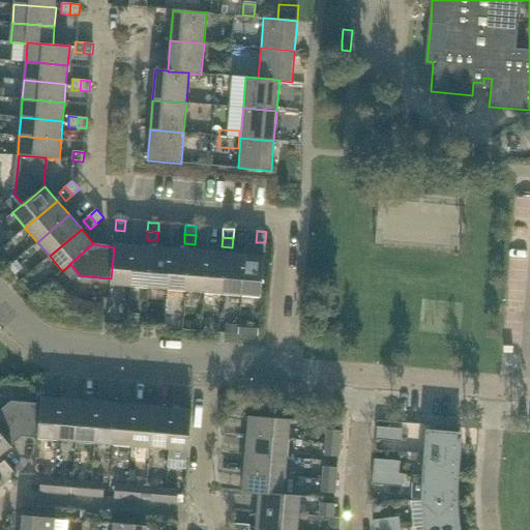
[(129,287),(133,244),(114,243),(114,247),(111,278),(111,285),(129,287)]
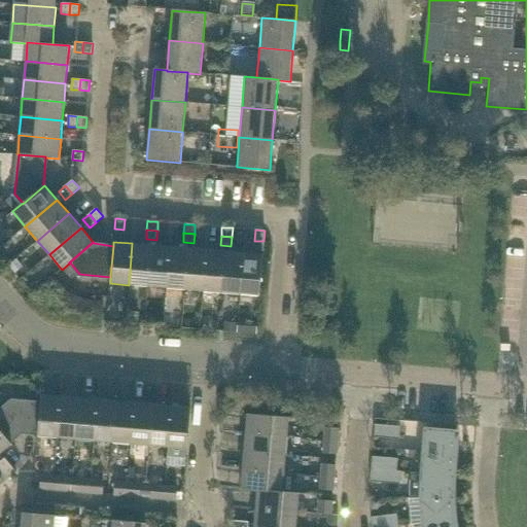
[(147,286),(150,245),(132,243),(129,285),(147,286)]
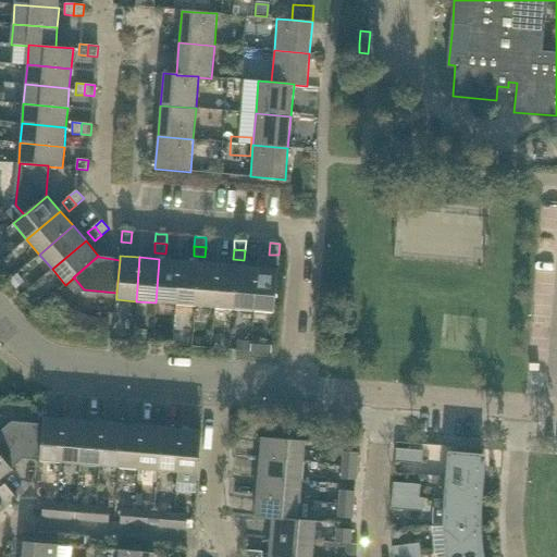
[(175,305),(178,261),(159,259),(156,302),(175,305)]
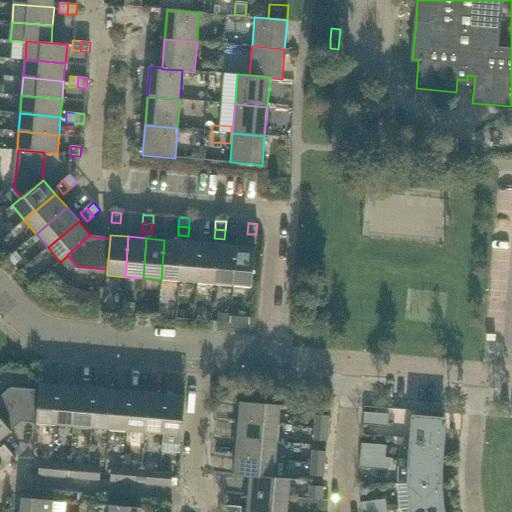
[(179,281),(182,241),(164,240),(161,280),(179,281)]
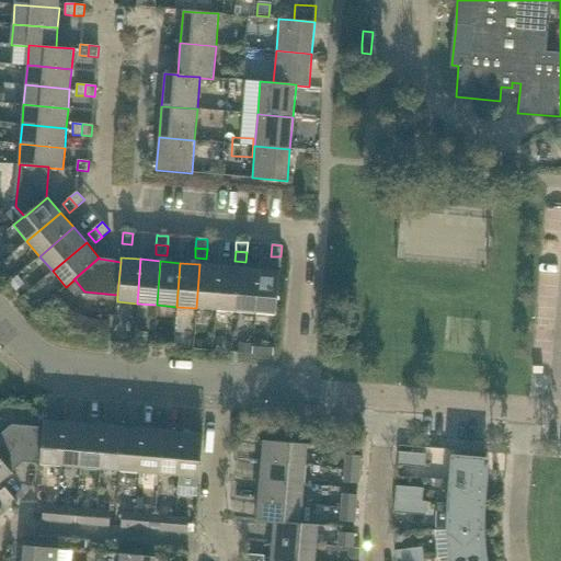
[(216,310),(219,266),(199,264),(196,308),(216,310)]
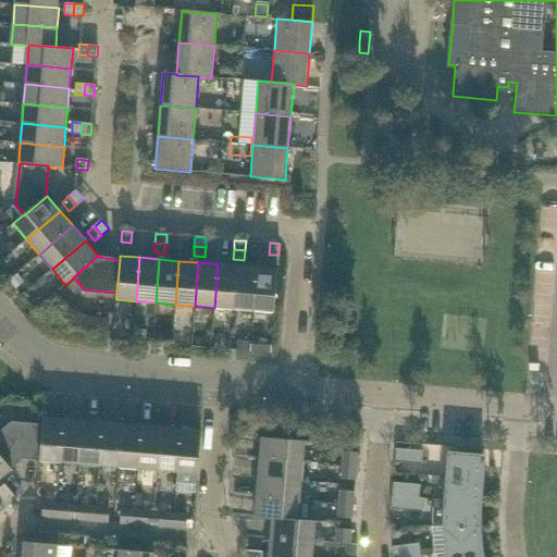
[(234,309),(238,265),(218,264),(214,308),(234,309)]
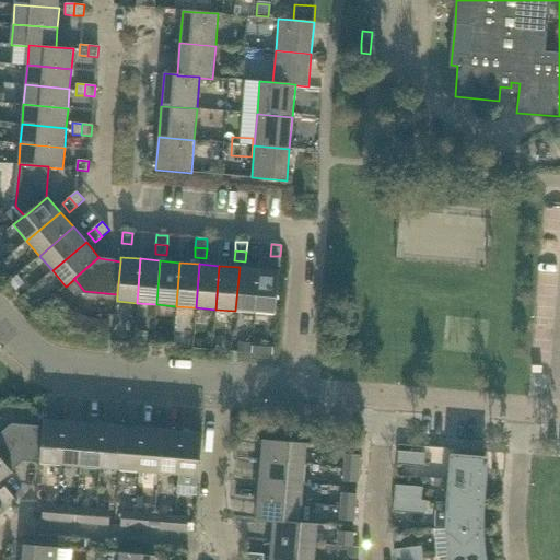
[(255,313),(259,269),(240,267),(235,311),(255,313)]
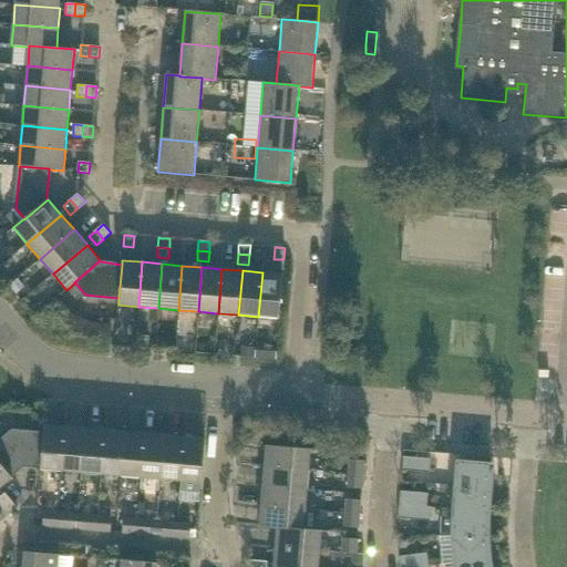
[(279,318),(282,274),(263,272),(258,317),(279,318)]
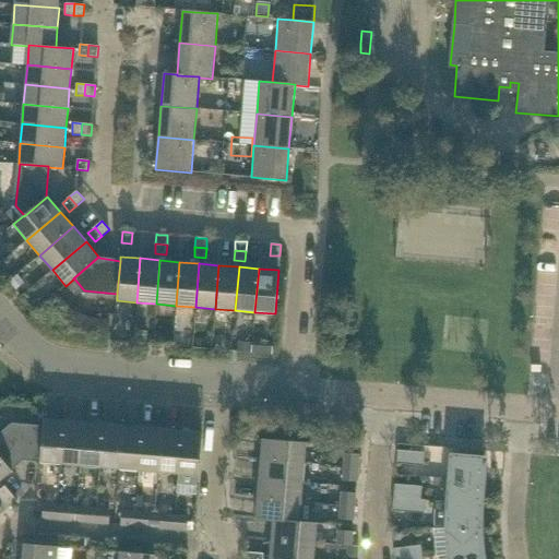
[(251,353),(251,352),(252,344),(237,342),(236,351),(251,353)]
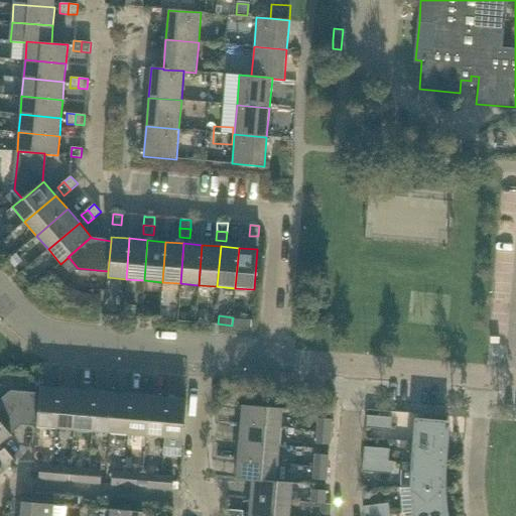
[(55,428),(58,388),(40,387),(39,395),(40,395),(37,424),(37,427),(55,428)]
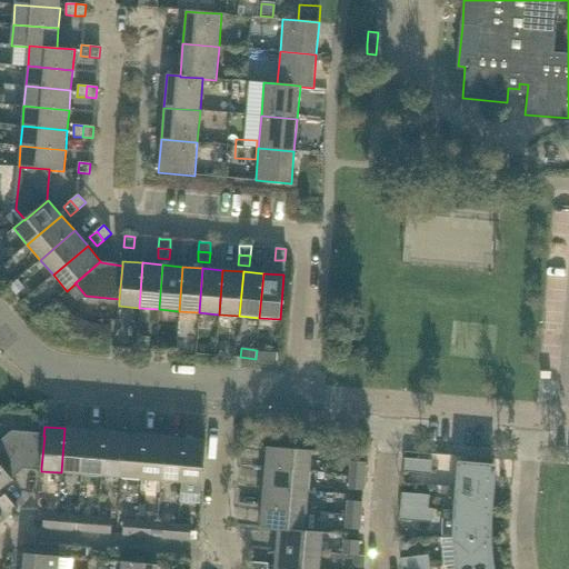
[(81,475),(85,430),(65,428),(61,472),(81,475)]
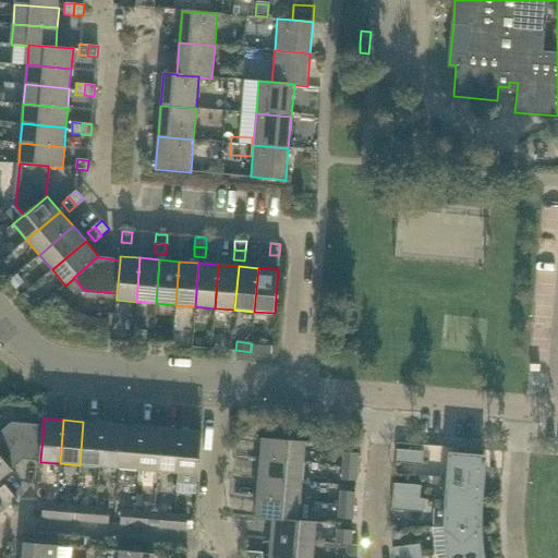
[(99,466),(102,423),(83,422),(80,465),(99,466)]
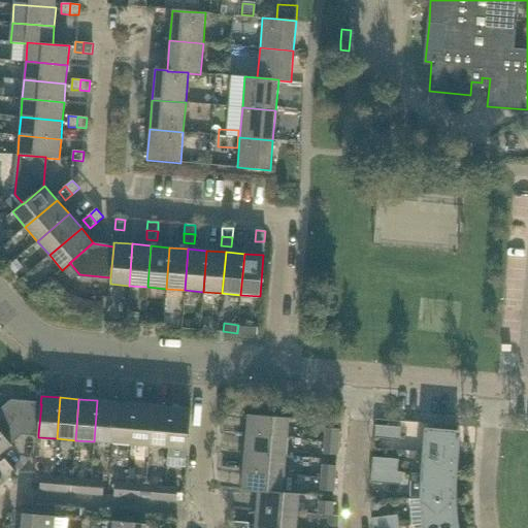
[(112,443),(116,402),(97,400),(94,441),(112,443)]
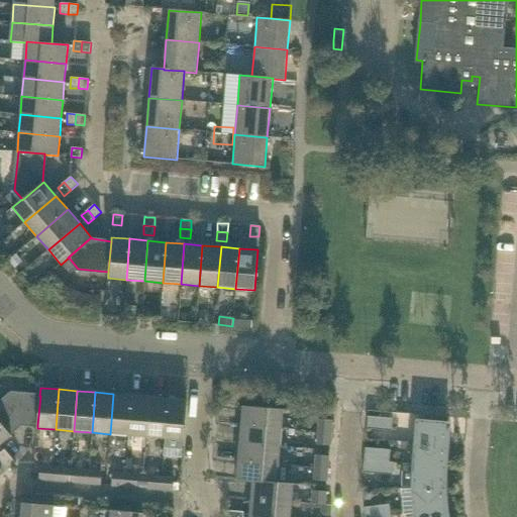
[(40,396),(39,396),(12,394),(0,403),(0,423),(9,434),(9,433),(21,424),(37,425),(40,396)]
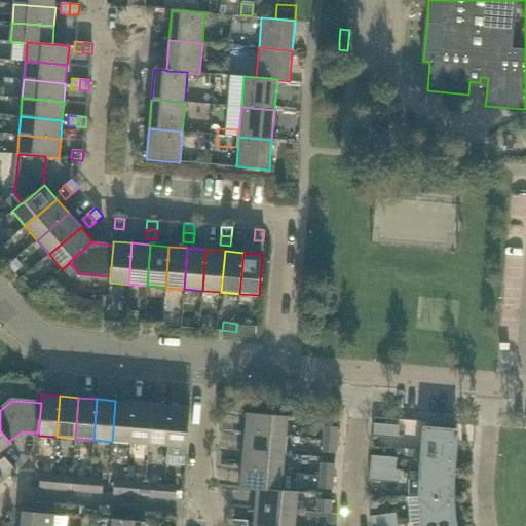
[(130,443),(134,402),(115,401),(112,442),(130,443)]
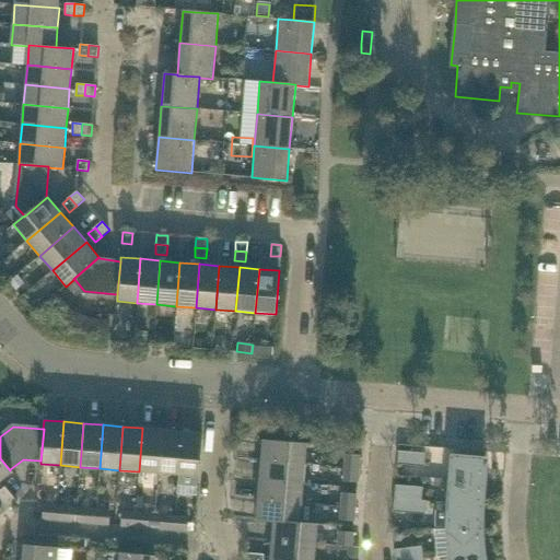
[(159,474),(162,430),(142,428),(139,471),(159,474)]
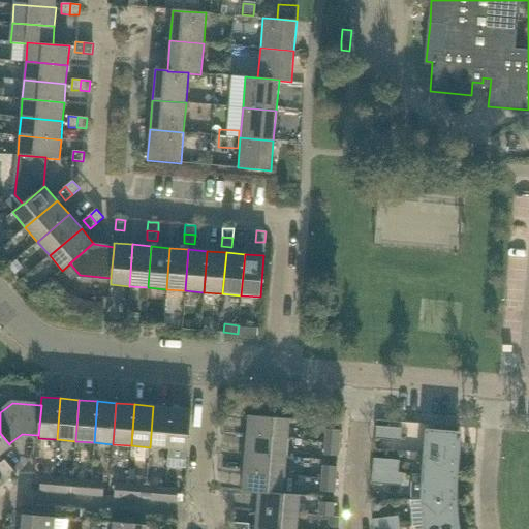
[(168,449),(172,407),(153,406),(150,447),(168,449)]
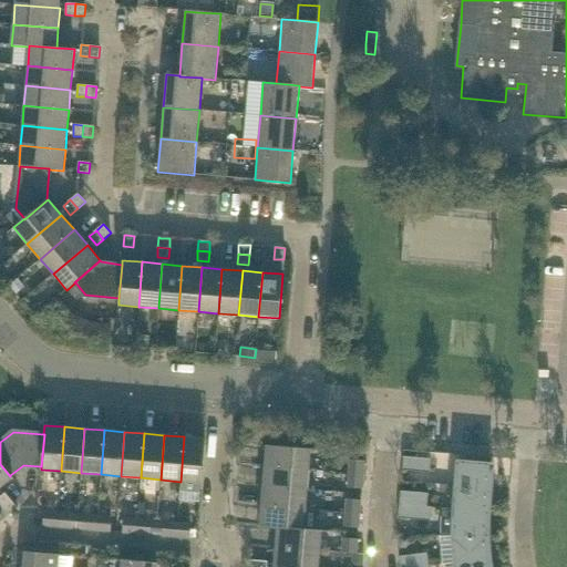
[(202,483),(205,439),(184,436),(181,482),(202,483)]
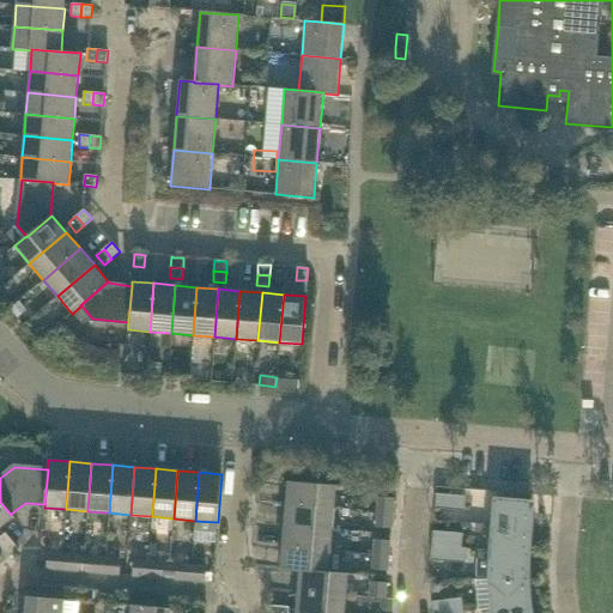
[(334,508),(335,486),(287,481),(285,504),(334,508)]
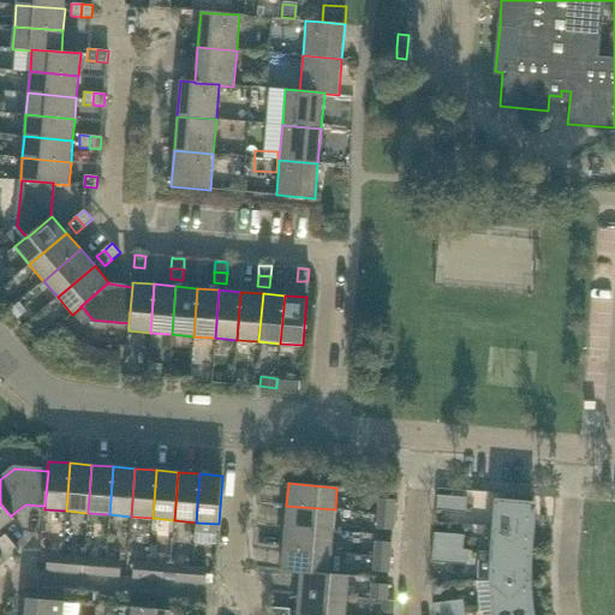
[(466,512),(467,497),(437,495),(436,509),(466,512)]
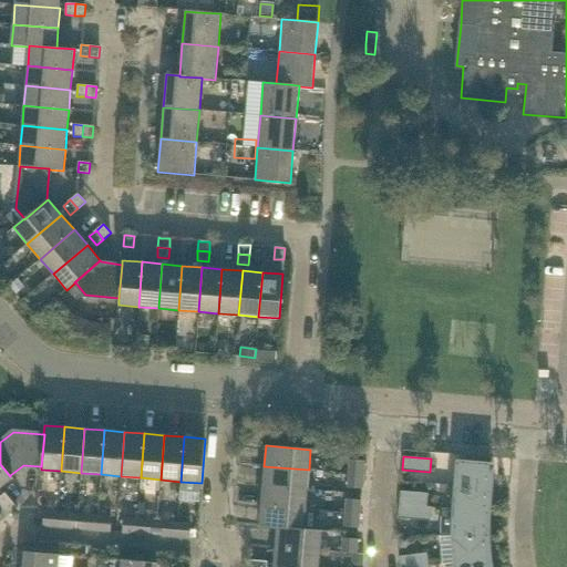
[(362,475),(363,461),(350,460),(349,474),(362,475)]
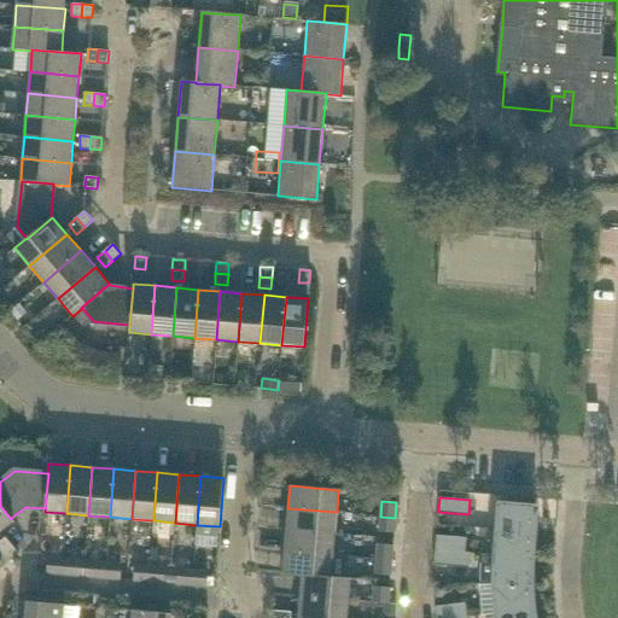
[(536,508),(536,506),(499,502),(497,507),(496,516),(495,520),(494,529),(531,532),(532,524),(534,519),(535,508),(536,508)]
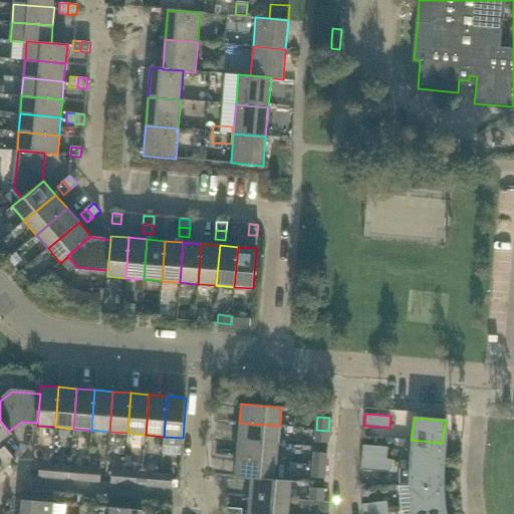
[(0,421),(0,442),(11,434),(9,431),(9,432),(0,421)]
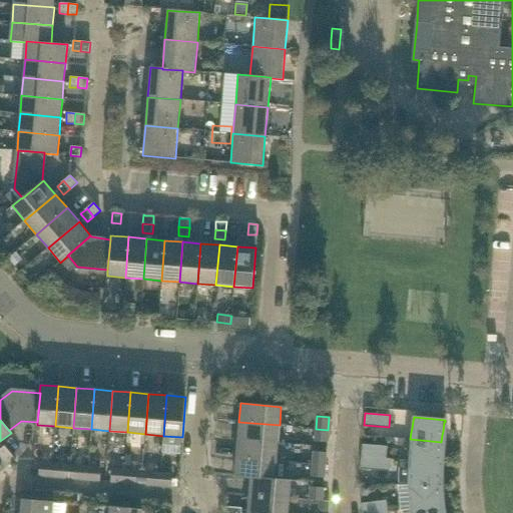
[(279,443),(280,425),(238,422),(237,440),(279,443)]
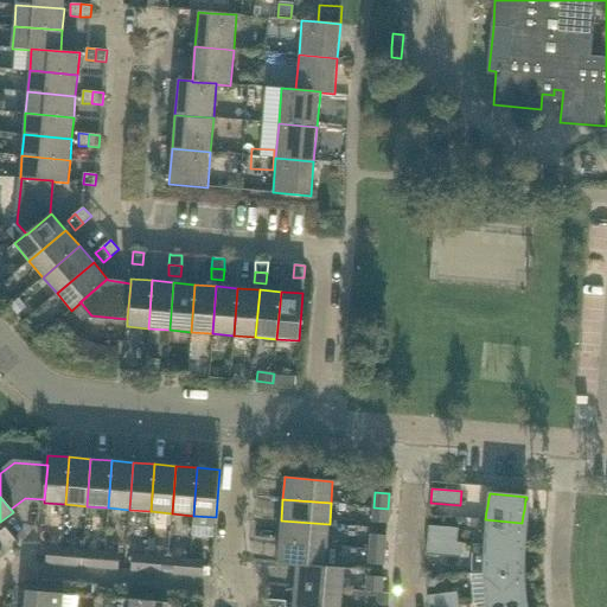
[(387,523),(388,509),(374,508),(372,522),(387,523)]
